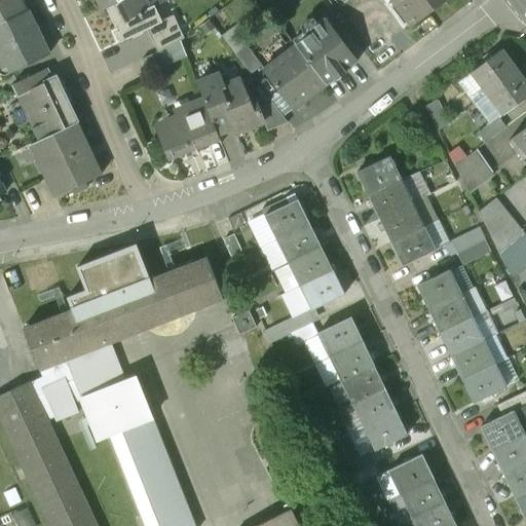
[(0,0),(0,24),(28,10),(23,0),(0,0)]
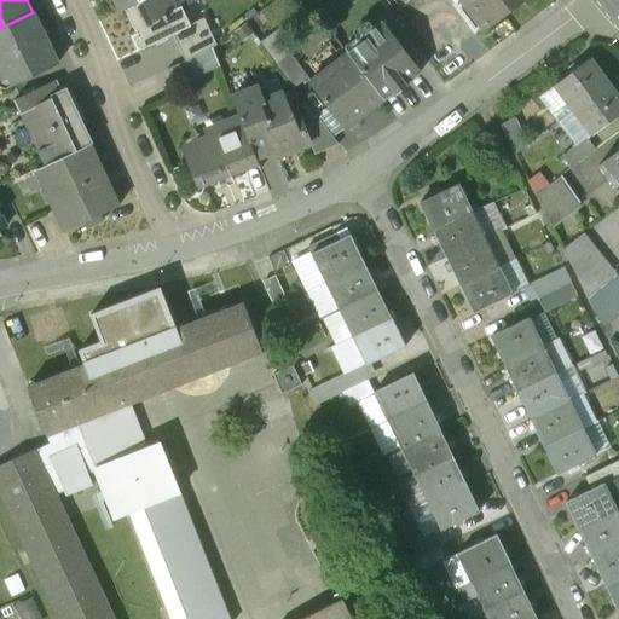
[(179,0),(145,0),(127,9),(142,38),(137,40),(136,41),(134,45),(136,47),(138,48),(140,50),(155,44),(155,45),(165,40),(165,39),(172,35),(186,29),(185,28),(178,11),(184,9),(179,0)]
